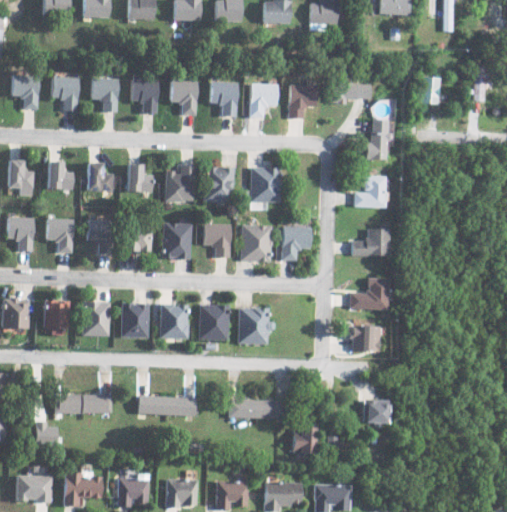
[(43,0),(43,13),(71,14),(71,0),(43,0)]
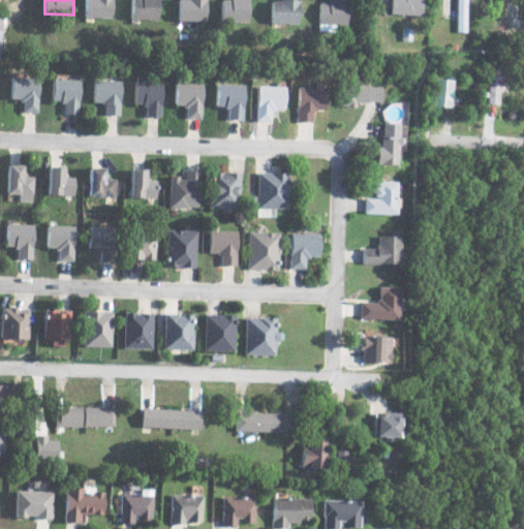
[(115,0),(87,0),(87,18),(115,18),(115,0)]
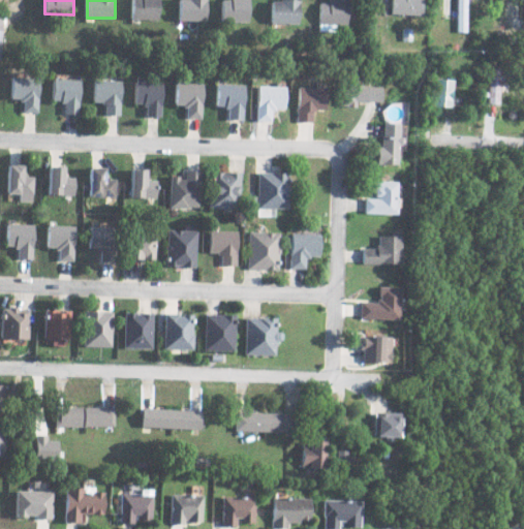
[(132,0),(132,19),(161,20),(161,0),(132,0)]
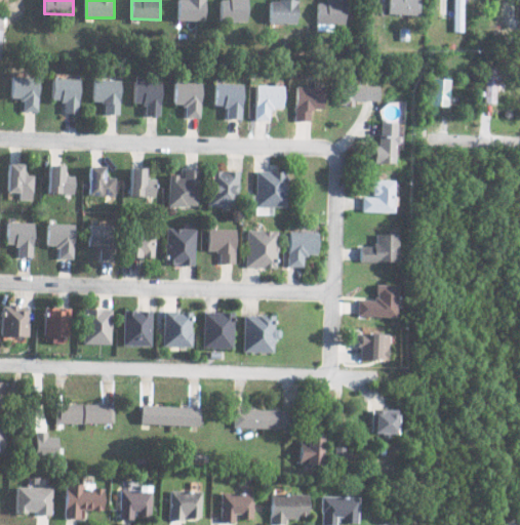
[(180,0),(180,21),(207,21),(207,0),(180,0)]
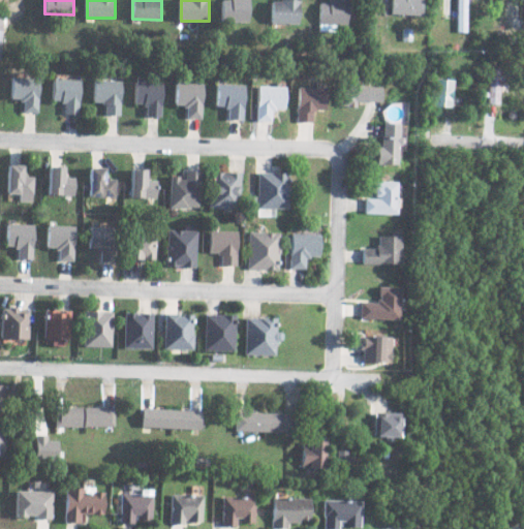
[(251,23),(252,0),(223,0),(223,22),(251,23)]
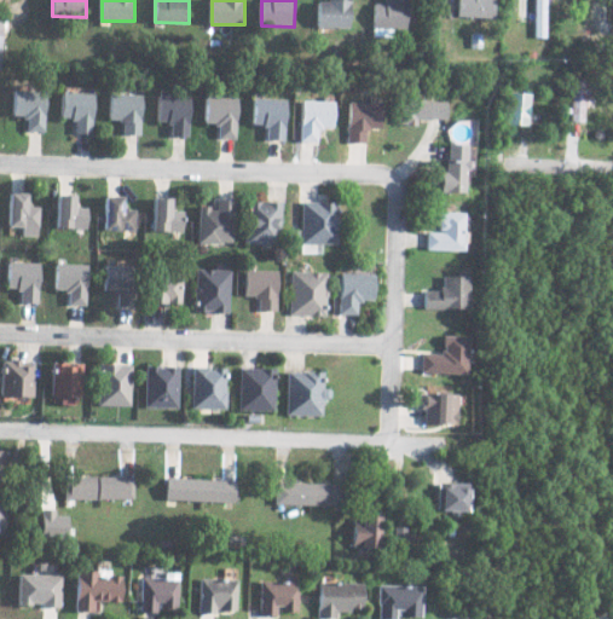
[(321,0),(321,27),(353,28),(353,0),(321,0)]
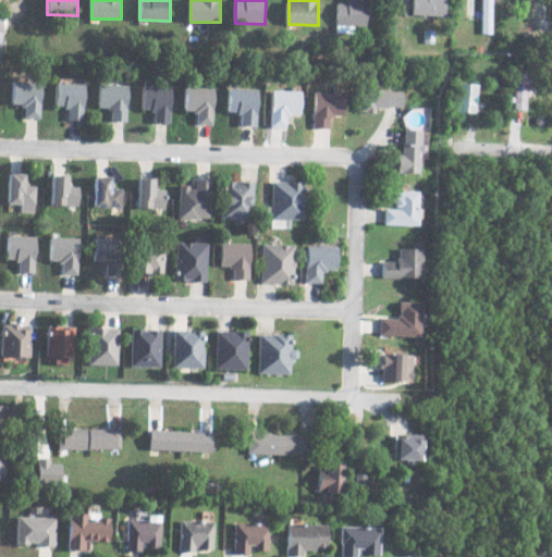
[(416,0),(416,14),(449,15),(449,0),(416,0)]
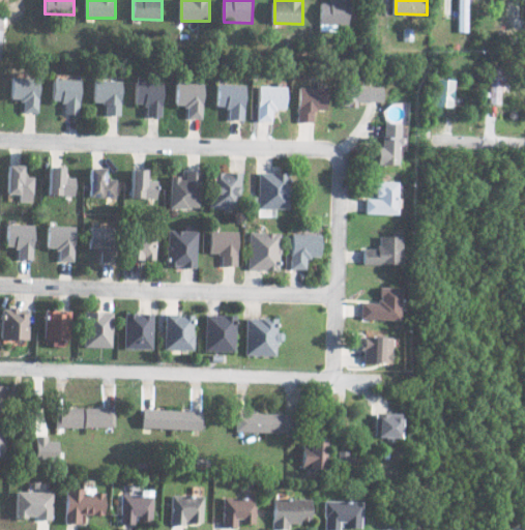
[(471,32),(471,0),(461,0),(461,32),(471,32)]
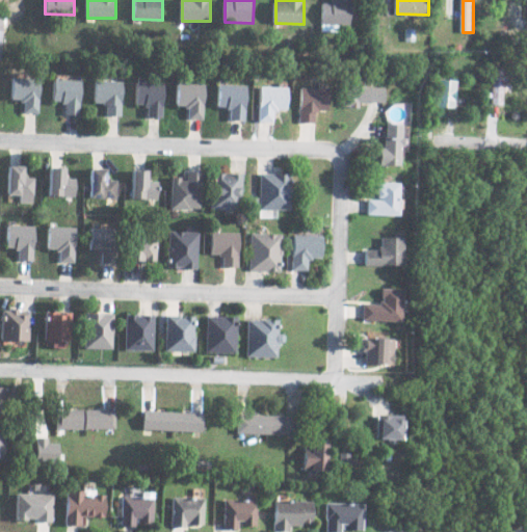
[(324,24),(352,24),(352,2),(324,1),(324,24)]
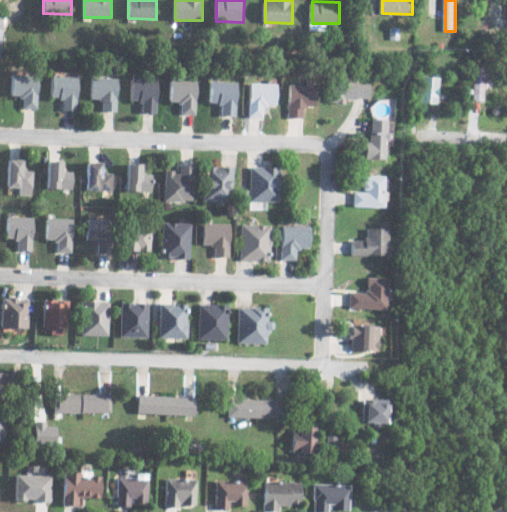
[(38,109),(38,75),(11,74),(11,97),(23,97),(23,108),(38,109)]
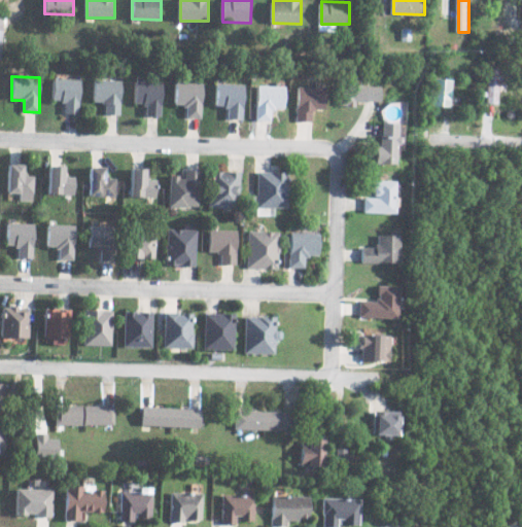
[(51,101),(65,102),(64,113),(79,113),(80,79),(53,78),(51,101)]
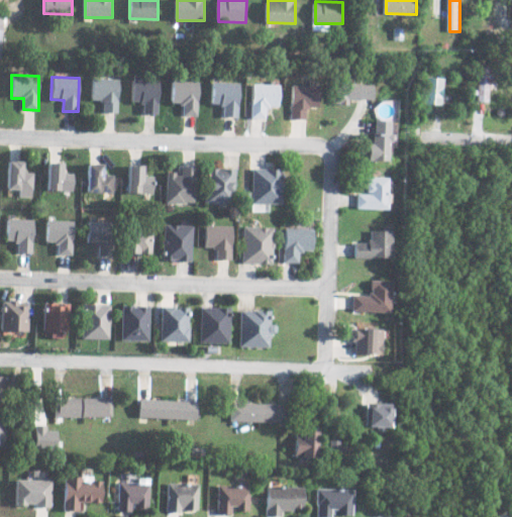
[(444,105),(445,78),(429,77),(428,104),(444,105)]
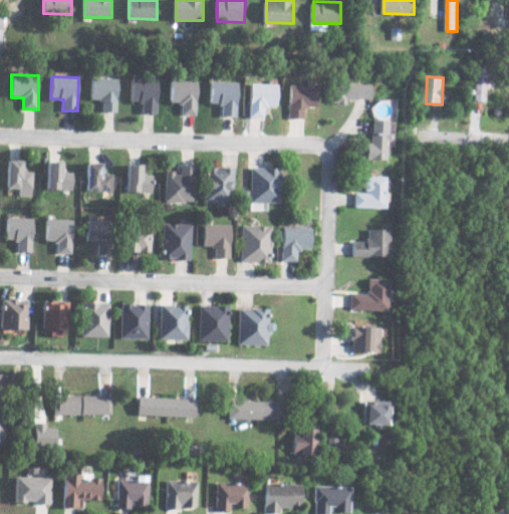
[(90,100),(102,100),(102,111),(117,112),(118,78),(91,77),(90,100)]
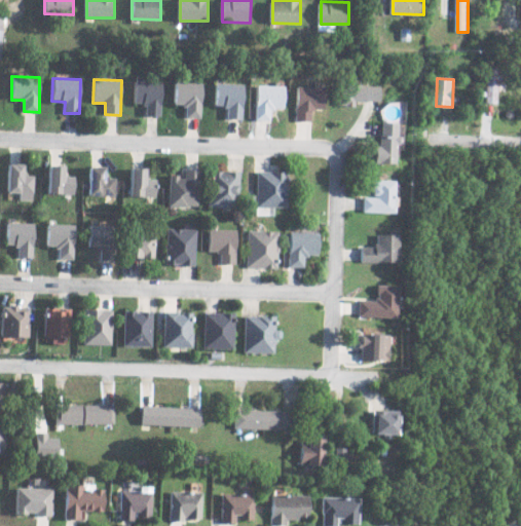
[(162,116),(162,81),(135,80),(134,104),(147,104),(147,115),(162,116)]
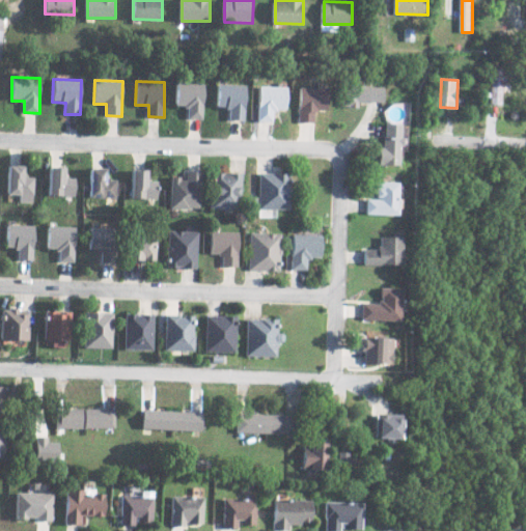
[(176,107),(189,107),(189,118),(204,118),(205,84),(177,83),(176,107)]
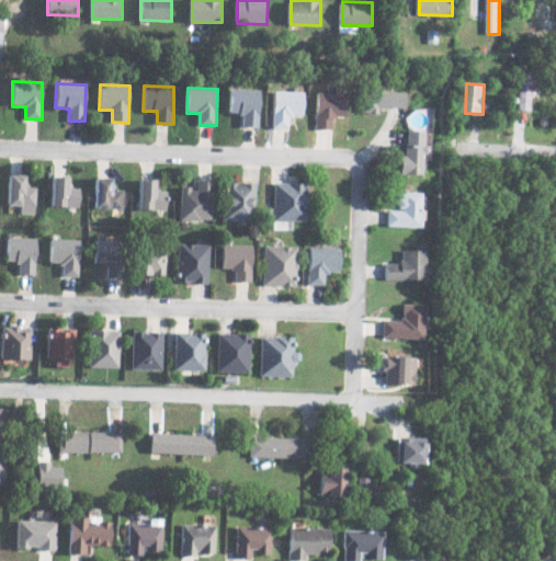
[(230,114),(244,114),(242,126),(260,127),(261,90),(231,89),(230,114)]
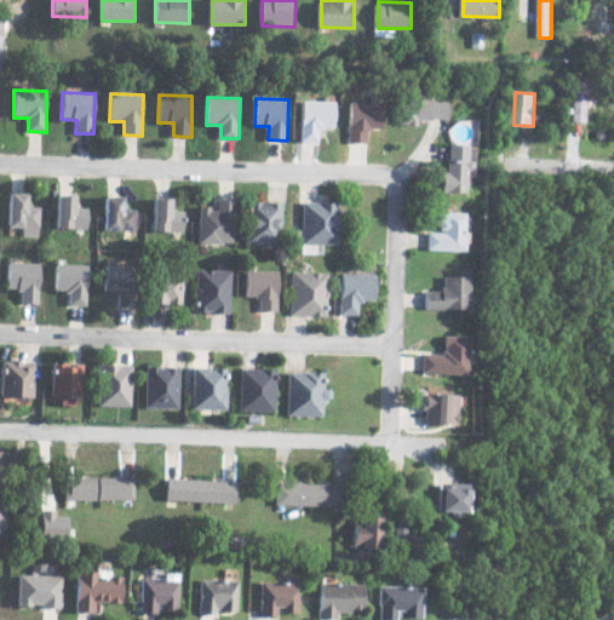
[(402,99),(401,125),(423,125),(423,119),(449,119),(449,101),(402,99)]
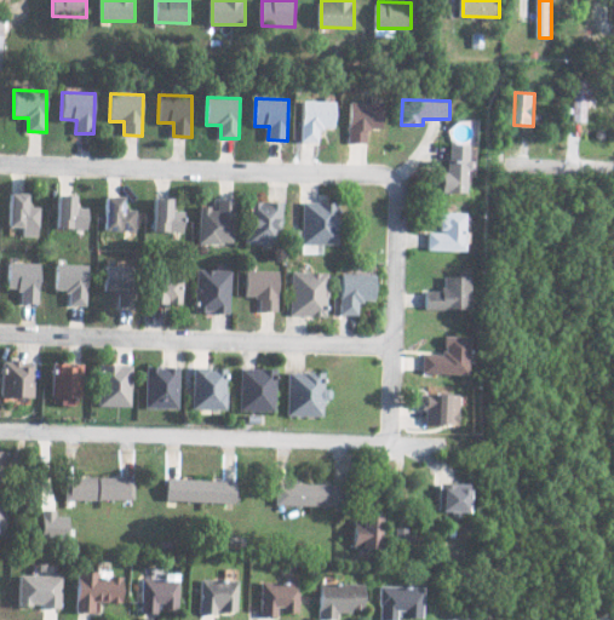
[(337,101),(304,101),(303,142),(320,142),(321,130),(337,130),(337,101)]
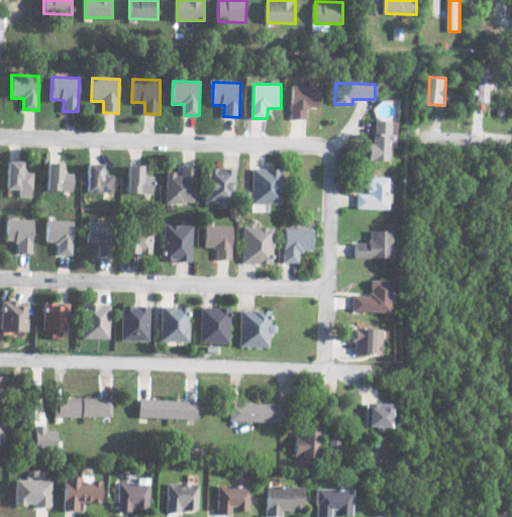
[(322,86),(294,85),(293,119),(307,119),(308,107),(321,108),(322,86)]
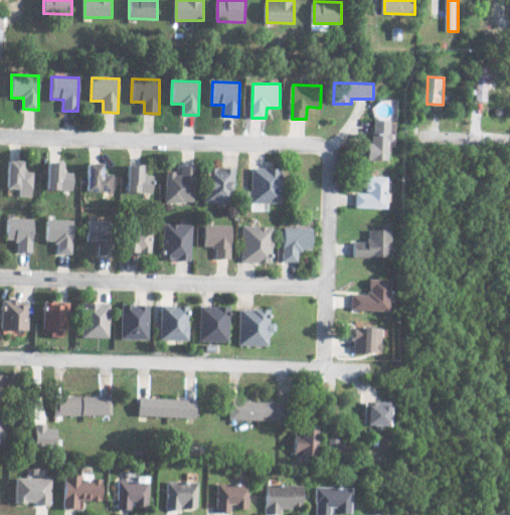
[(390,160),(390,120),(375,120),(375,142),(369,142),(370,160),(390,160)]
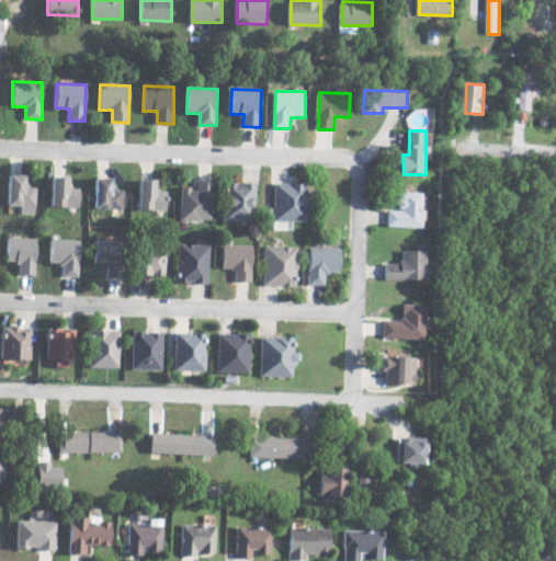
[(25,174),(8,174),(8,205),(21,206),(21,215),(36,215),(36,186),(25,186),(25,174)]
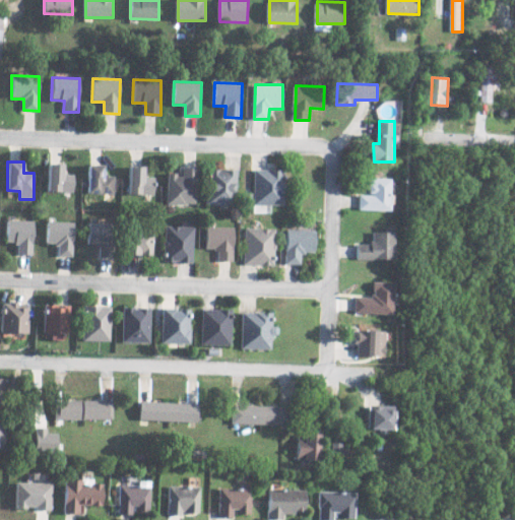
[(64,174),(64,164),(48,164),(47,191),(74,192),(75,175),(64,174)]
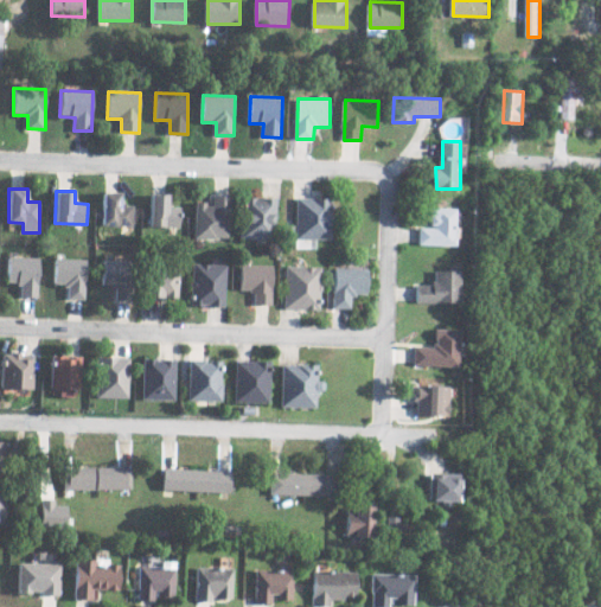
[(135,205),(122,204),(122,193),(103,192),(102,225),(134,227),(135,205)]
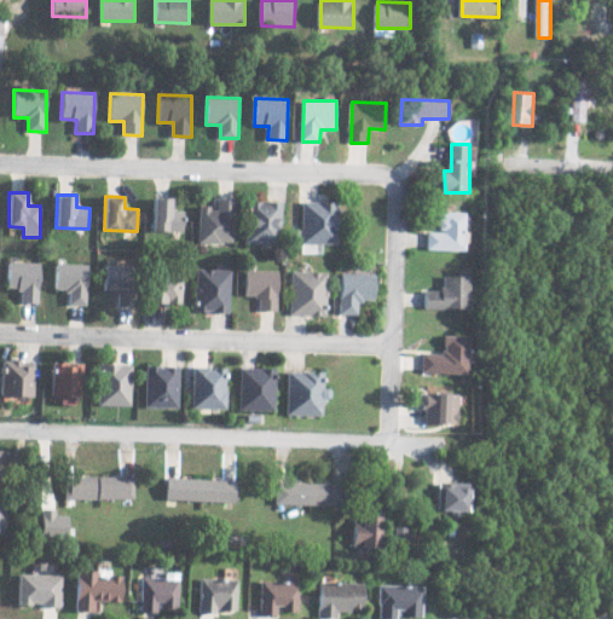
[(185,232),(185,210),(174,212),(174,197),(154,198),(155,232),(185,232)]
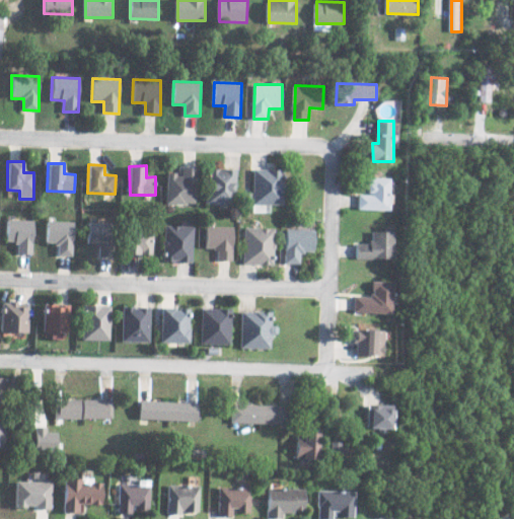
[(168,204),(198,205),(199,168),(184,167),(182,173),(168,173),(168,204)]
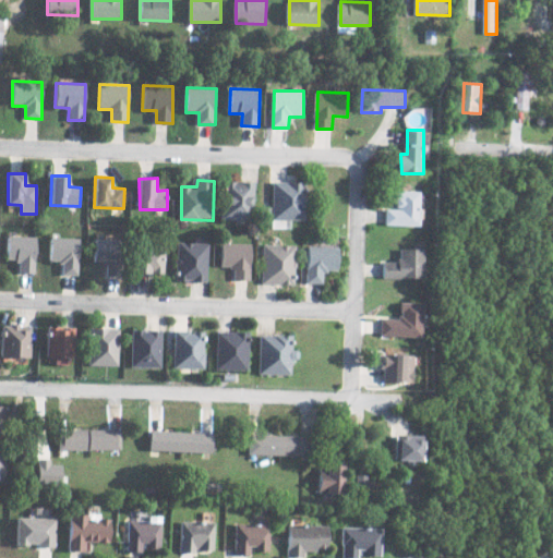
[(257,182),(226,181),(225,220),(256,221),(257,182)]
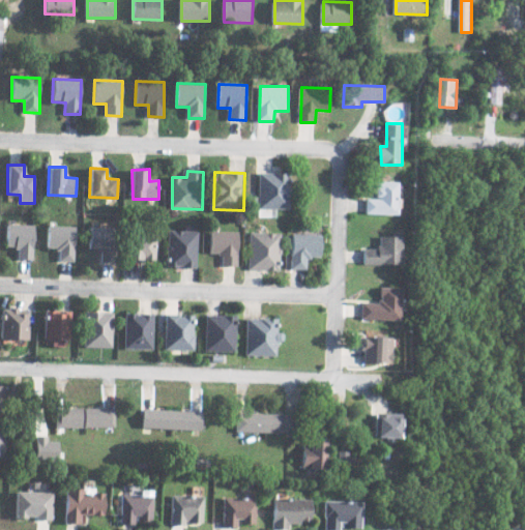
[(261,209),(292,209),(293,173),(262,172),(261,209)]
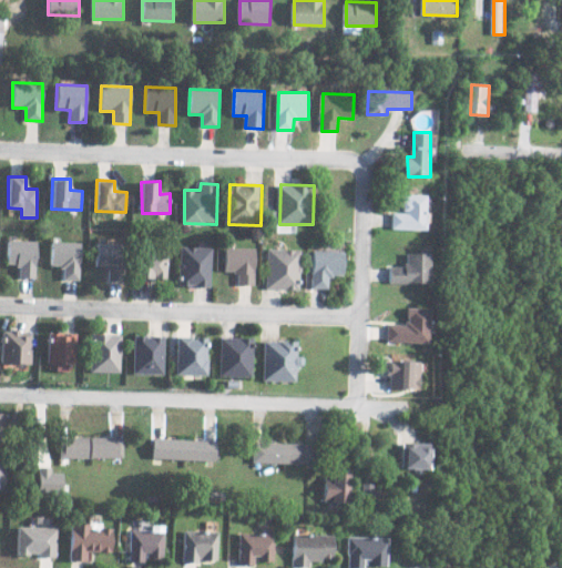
[(395,230),(428,230),(429,194),(406,194),(405,213),(395,212),(395,230)]
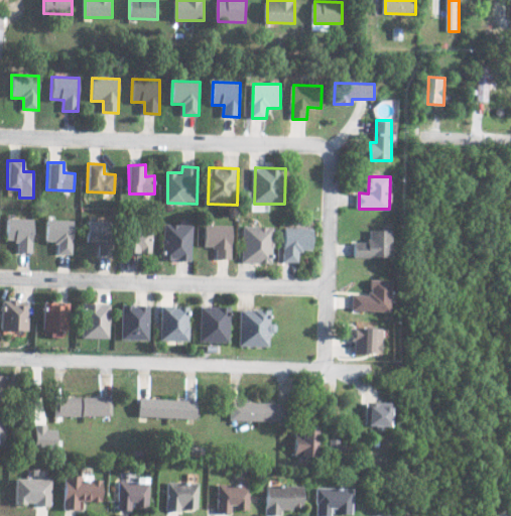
[(5,242),(17,242),(17,253),(32,253),(33,219),(6,219),(5,242)]
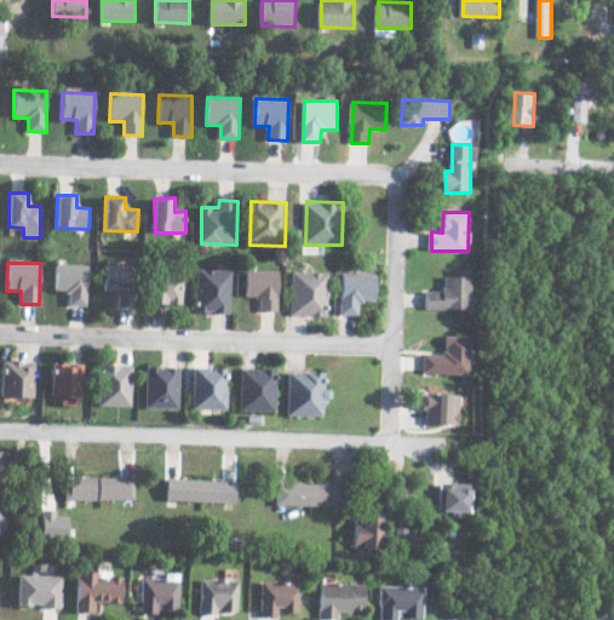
[(55,292),(69,292),(69,305),(87,306),(89,265),(55,264),(55,292)]
